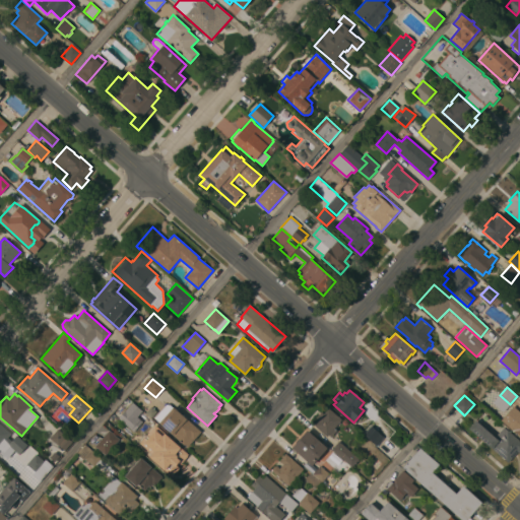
[(133,402),(142,411),(134,420),(132,418),(126,425),(119,418),(133,402)]
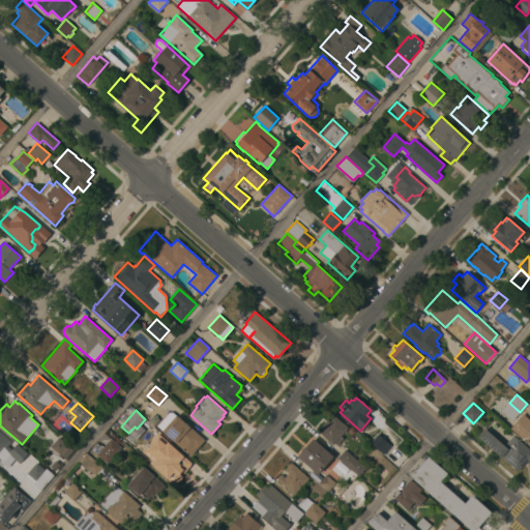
[(190,455),(188,452),(187,453),(157,425),(172,410),(190,428),(192,428),(194,430),(205,440),(190,455)]
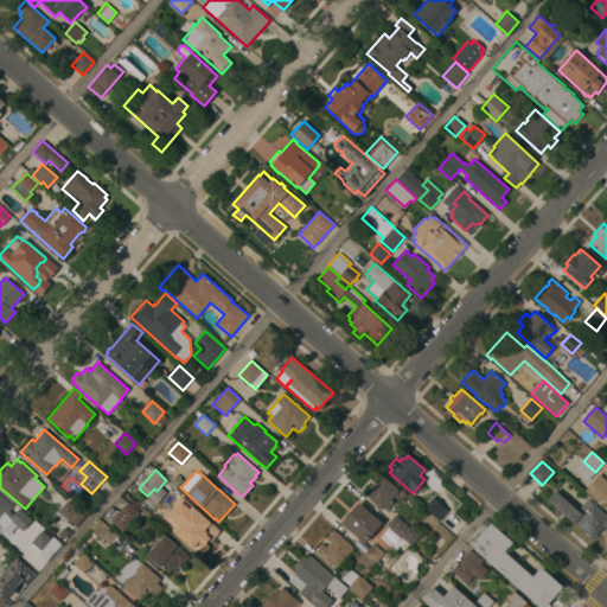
[(398,490),(390,499),(394,503),(387,510),(383,508),(382,509),(365,494),(368,492),(366,491),(375,480),(377,483),(383,477),(398,490)]
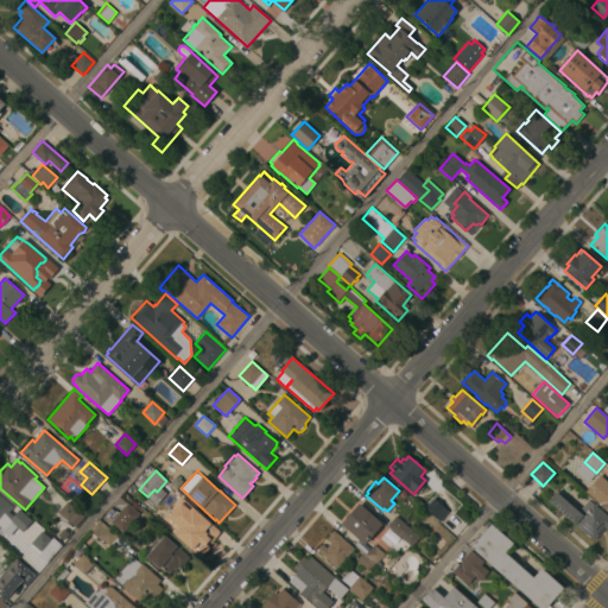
[(607,510),(596,500),(607,485),(607,510)]
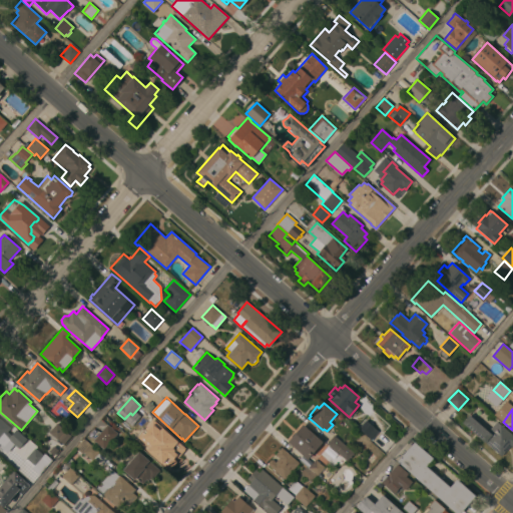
[(462,423),(469,415),(488,432),(497,422),(499,424),(500,424),(512,434),(512,448),(510,446),(501,456),(462,423)]
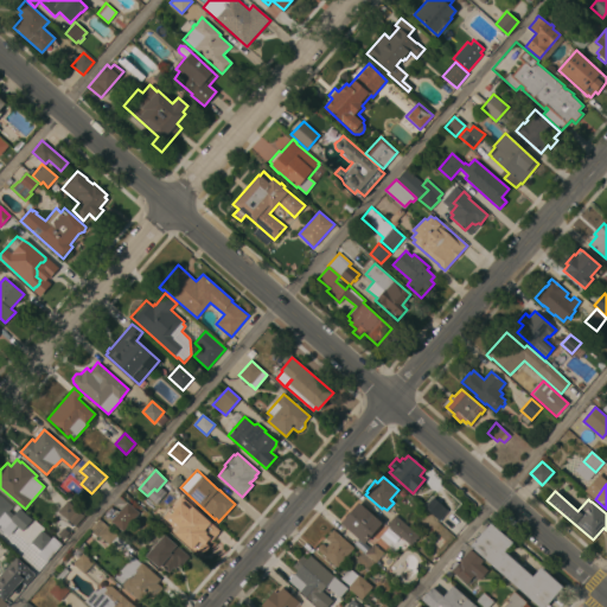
[(0,494),(13,506),(8,511),(13,515),(19,509),(32,519),(23,530),(12,521),(5,529),(0,524),(0,494)]
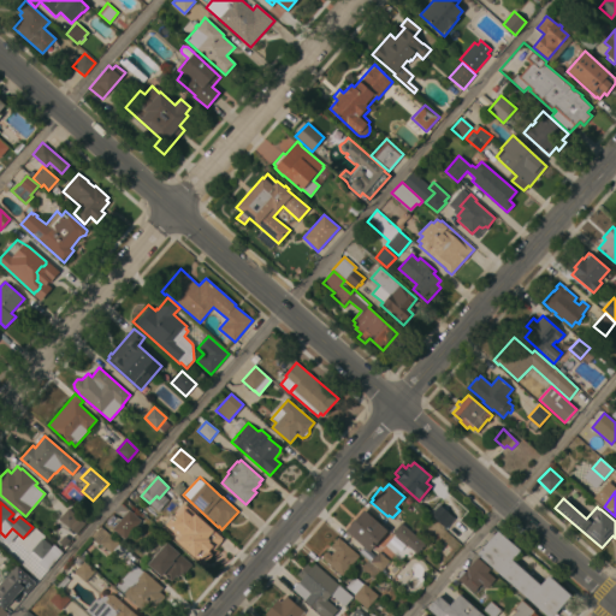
[(455,517),(445,528),(431,515),(439,504),(455,517)]
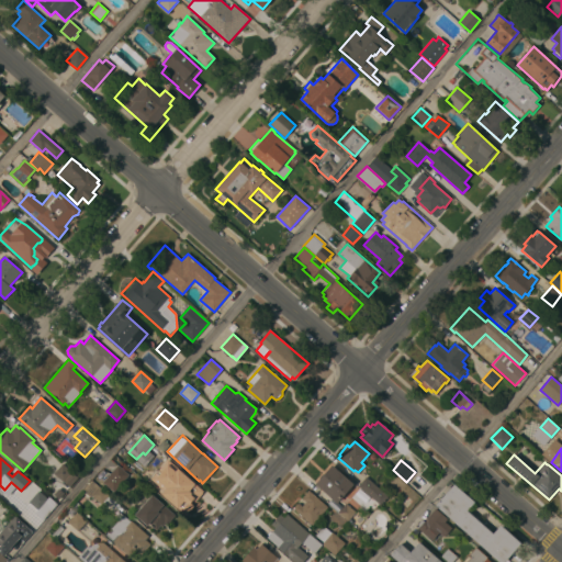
[(72,472),(74,471),(79,476),(69,487),(53,473),(62,463),(72,472)]
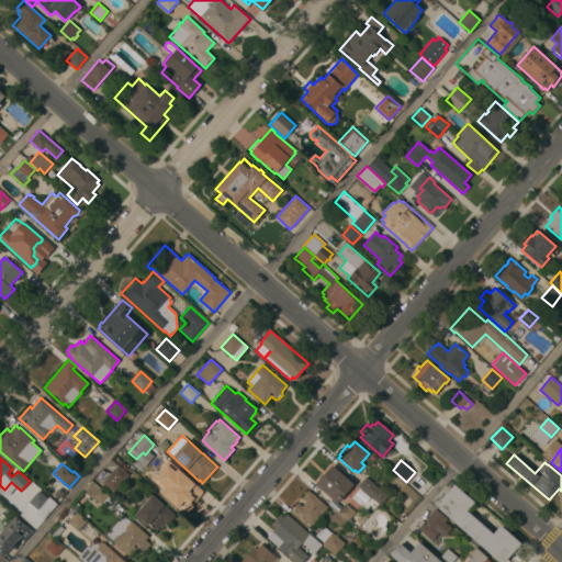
[(353,484),(337,503),(315,484),(332,464),(353,484)]
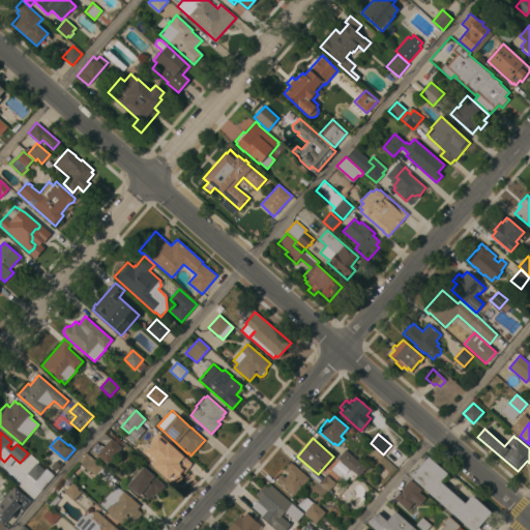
[(111,439),(121,447),(107,464),(96,454),(111,439)]
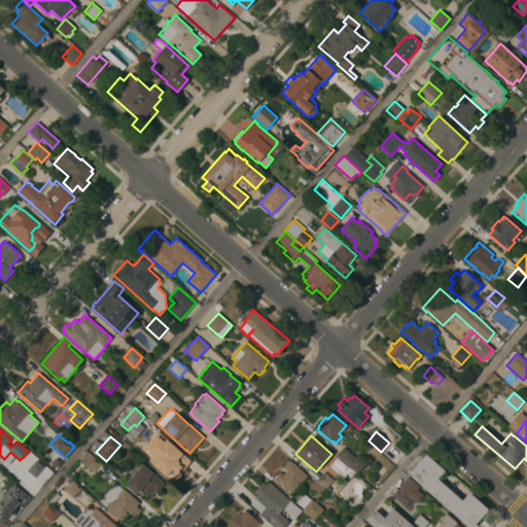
[(169,479),(148,461),(148,460),(144,457),(153,445),(155,447),(157,445),(156,444),(159,442),(160,443),(161,441),(163,443),(165,442),(179,455),(179,456),(180,457),(180,458),(177,462),(180,465),(169,479)]
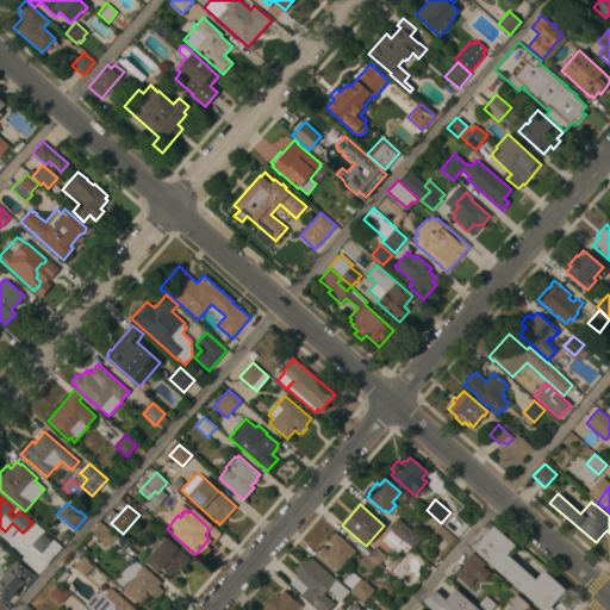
[(421,539),(412,548),(388,527),(397,517),(421,539)]
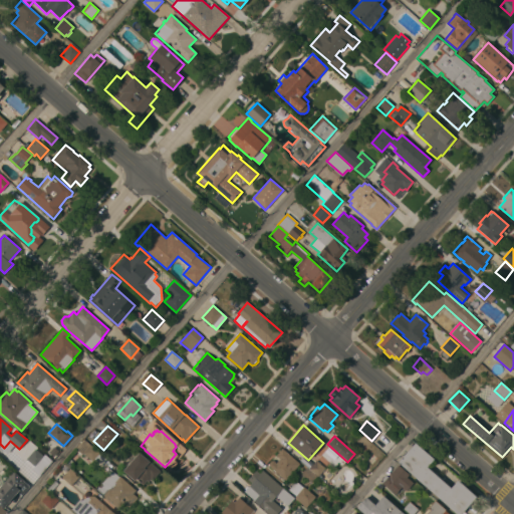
[(14,452),(22,460),(34,447),(26,439),(14,452)]
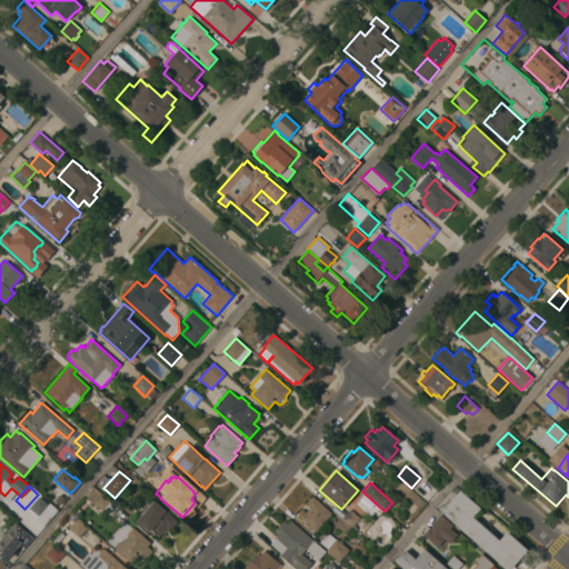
[(110,501),(102,510),(92,502),(91,503),(90,502),(87,506),(81,501),(85,498),(83,497),(92,486),(110,501)]
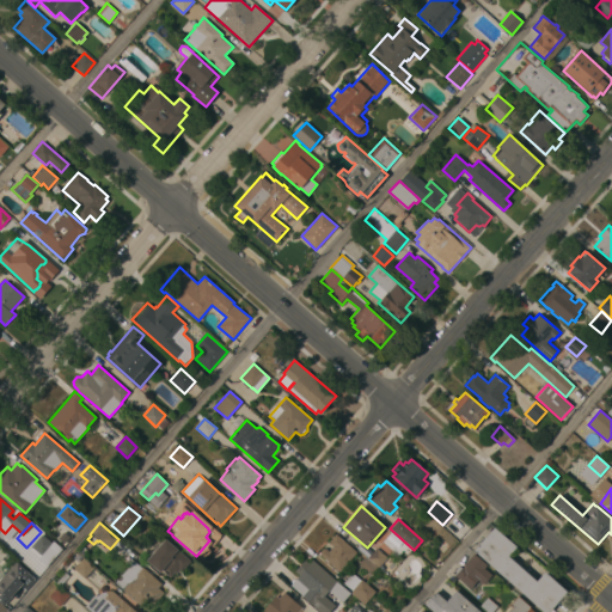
[(544,611),(473,550),(494,527),(516,546),(508,556),(537,581),(545,571),(568,592),(549,611),(544,611)]
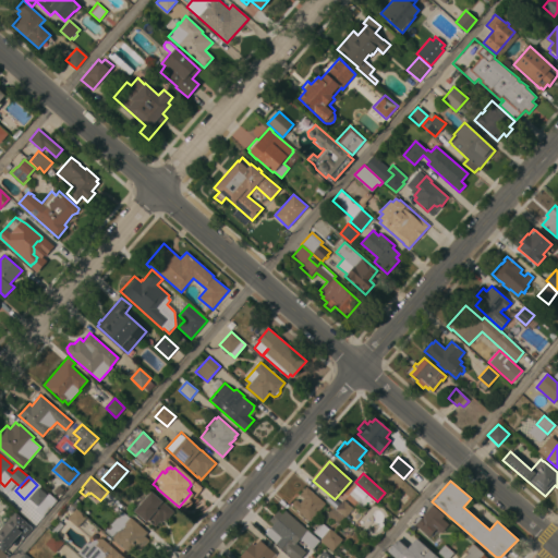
[(326,504),(310,521),(292,506),(292,502),(294,500),(298,500),(300,502),(303,498),(299,495),(306,486),(326,504)]
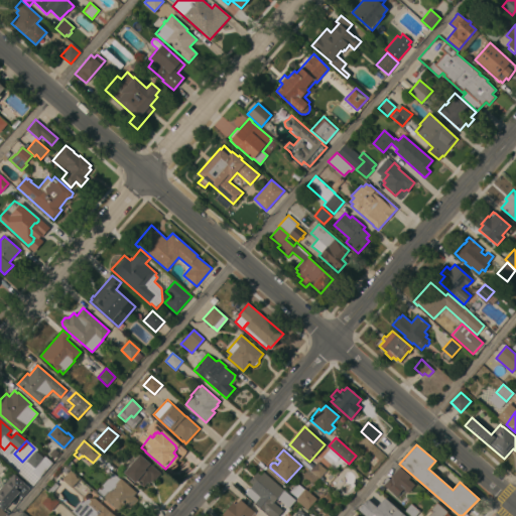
[(39,478),(32,471),(34,468),(26,461),(35,450),(43,458),(45,456),(52,463),(39,478)]
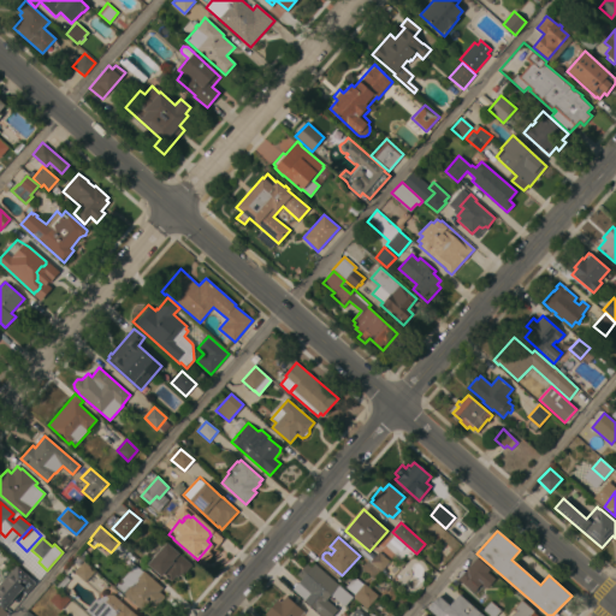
[(191,564),(182,575),(181,574),(178,576),(176,575),(171,581),(163,573),(166,568),(154,557),(165,545),(170,550),(172,548),(191,564)]
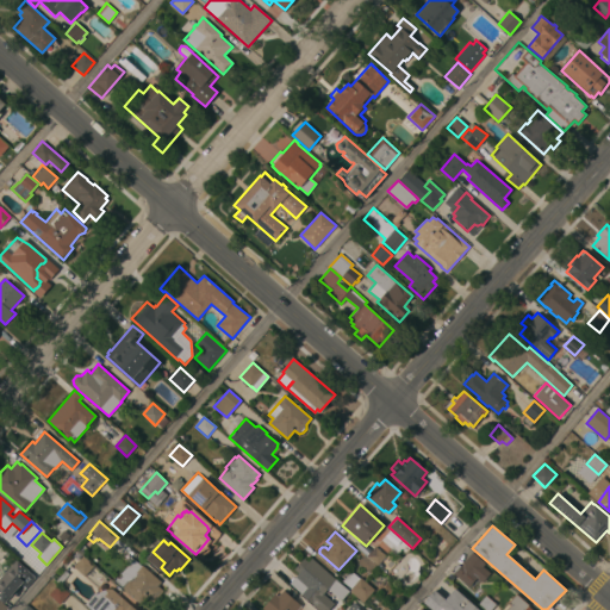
[(386,556),(378,566),(367,555),(375,546),(386,556)]
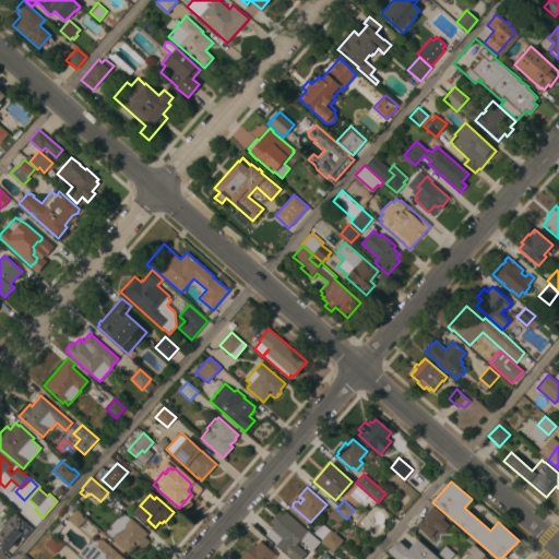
[(444,515),(442,519),(449,525),(442,534),(437,530),(430,537),(414,523),(419,516),(423,519),(432,506),(444,515)]
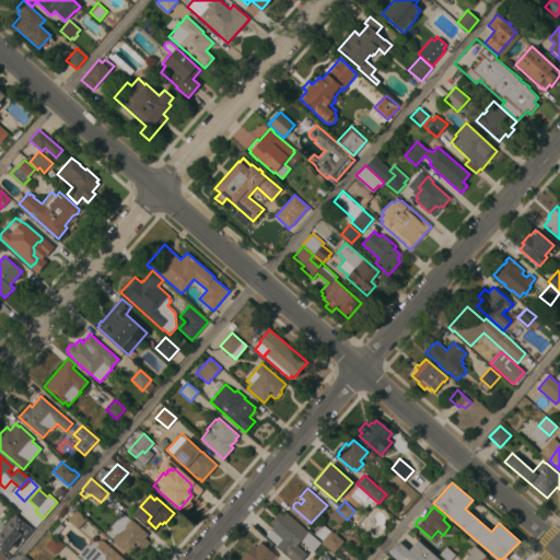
[(68,521),(77,510),(86,518),(78,529),(68,521)]
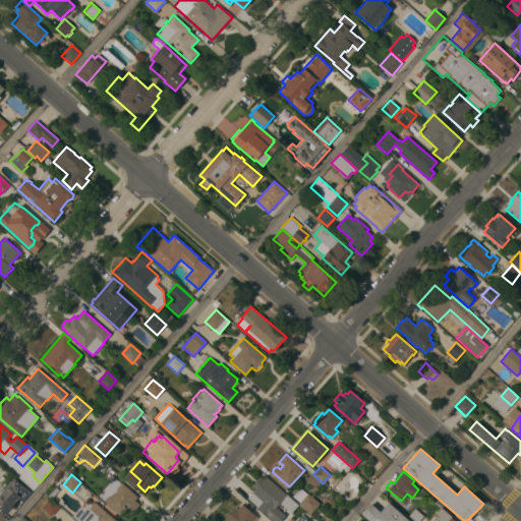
[(272,520),(247,499),(255,489),(251,486),(259,477),(263,480),(266,476),(287,495),(276,507),(286,516),(281,520),(272,520)]
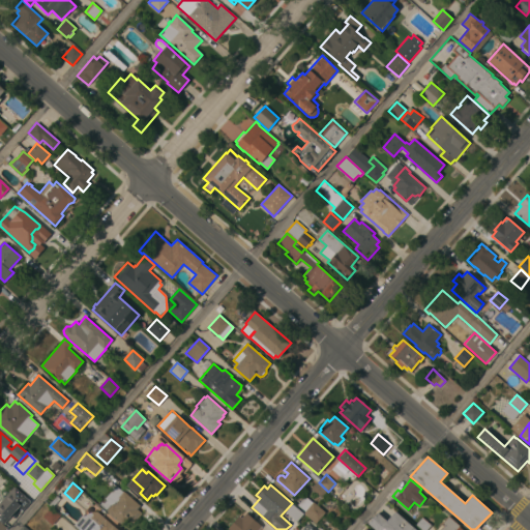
[(140,505),(138,508),(142,513),(133,524),(127,520),(122,525),(98,504),(101,501),(104,502),(106,500),(105,498),(116,486),(123,492),(123,491),(140,505)]
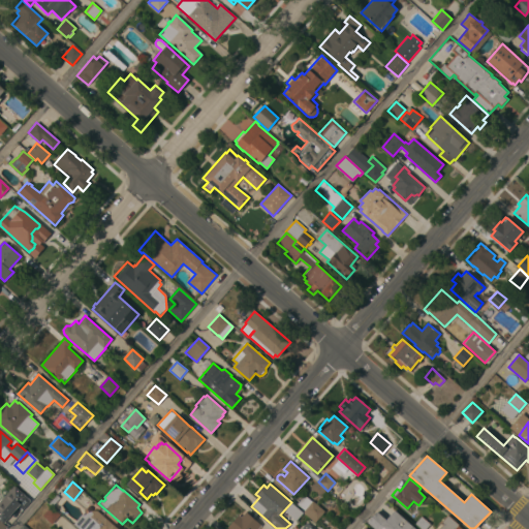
[(0,519),(0,500),(13,486),(30,500),(23,509),(19,506),(4,523),(0,519)]
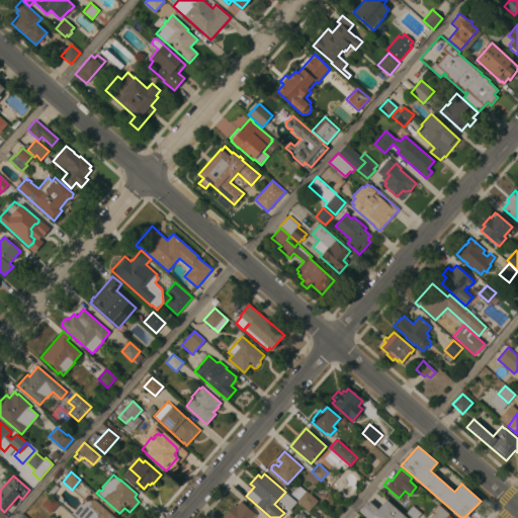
[(318,501),(308,511),(296,501),(297,500),(290,494),(297,485),(306,491),(318,501)]
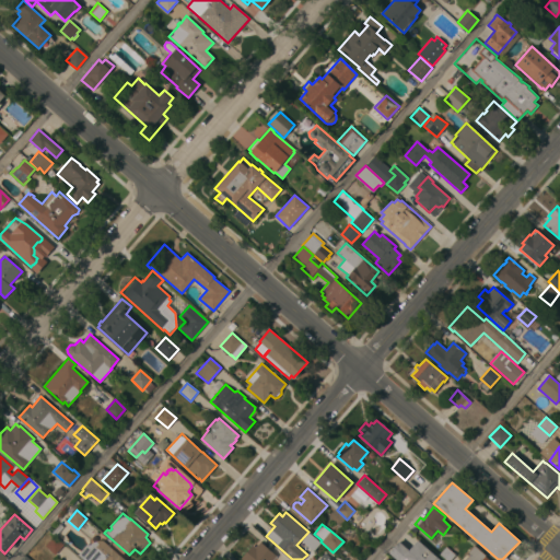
[(63,545),(55,555),(45,546),(54,536),(63,545)]
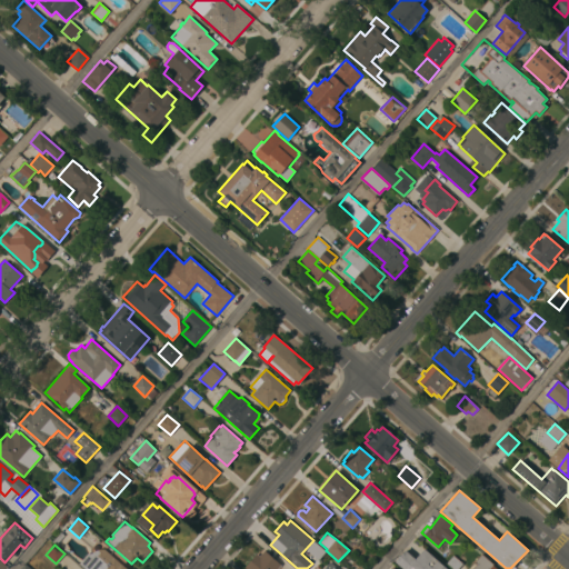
[(127,568),(85,568),(79,563),(88,553),(90,555),(98,550),(99,549),(105,549),(127,568)]
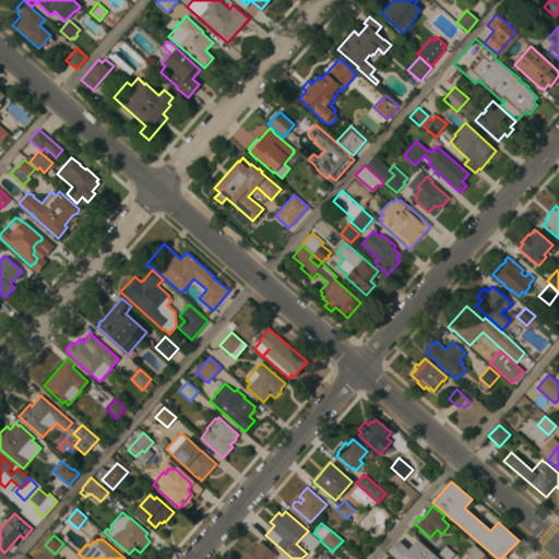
[(395,558),(388,551),(399,540),(408,549),(417,539),(439,558),(395,558)]
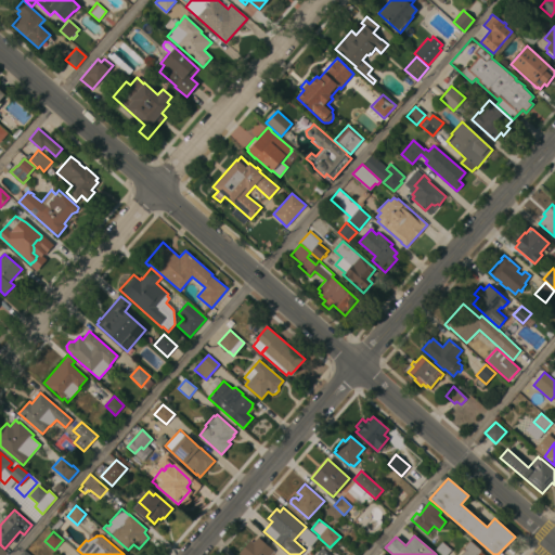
[(241,554),(239,553),(250,540),(253,542),(258,537),(274,551),(270,554),(241,554)]
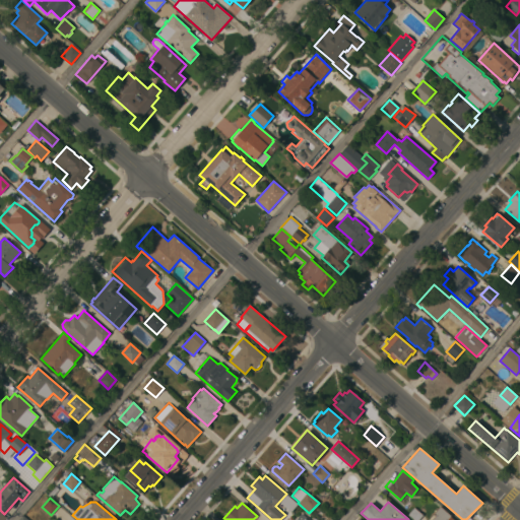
[(451,516),(450,516),(454,519),(431,519),(436,515),(434,514),(440,507),(451,516)]
